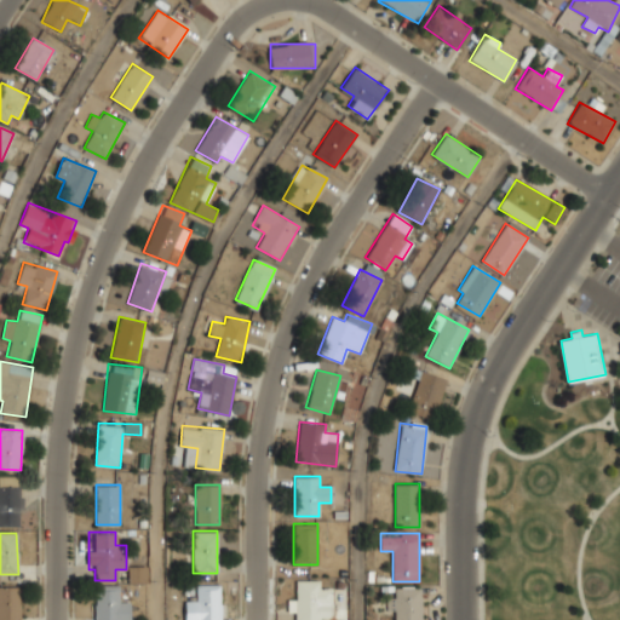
[(144,581),(143,566),(127,567),(127,581),(144,581)]
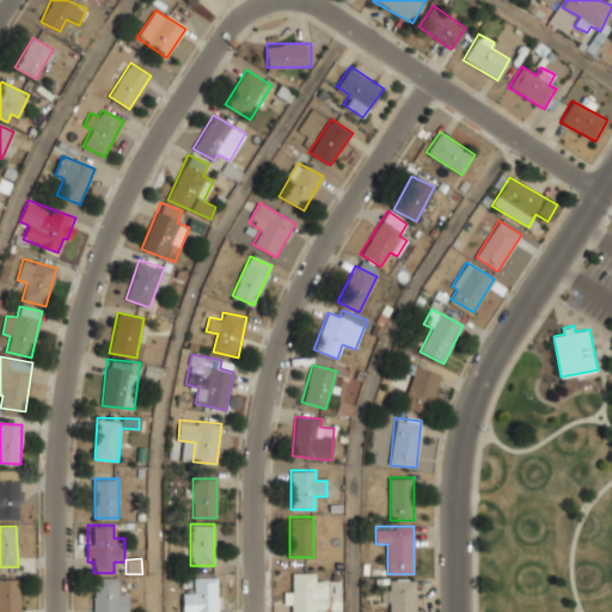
[(314,573),(292,574),(292,611),(313,611),(314,610),(328,610),(328,581),(314,581),(314,573)]
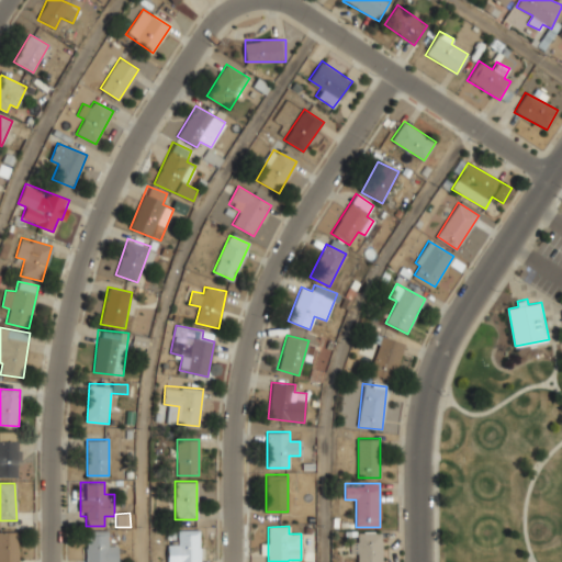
[(85,530),(85,561),(117,561),(117,541),(107,541),(107,530),(85,530)]
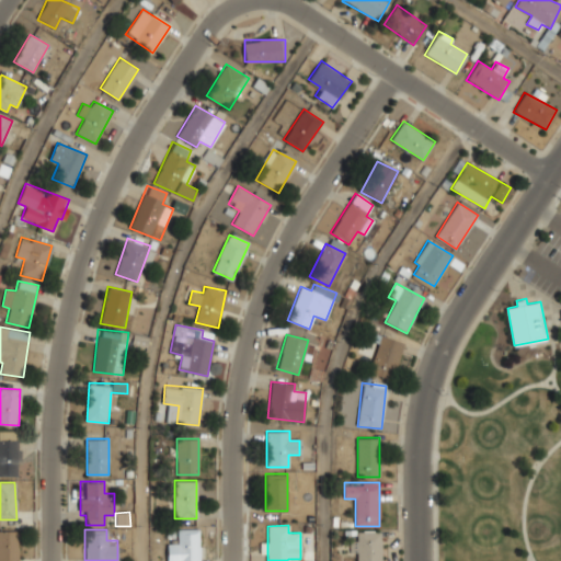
[(168,560),(202,560),(202,529),(179,529),(179,540),(168,540),(168,560)]
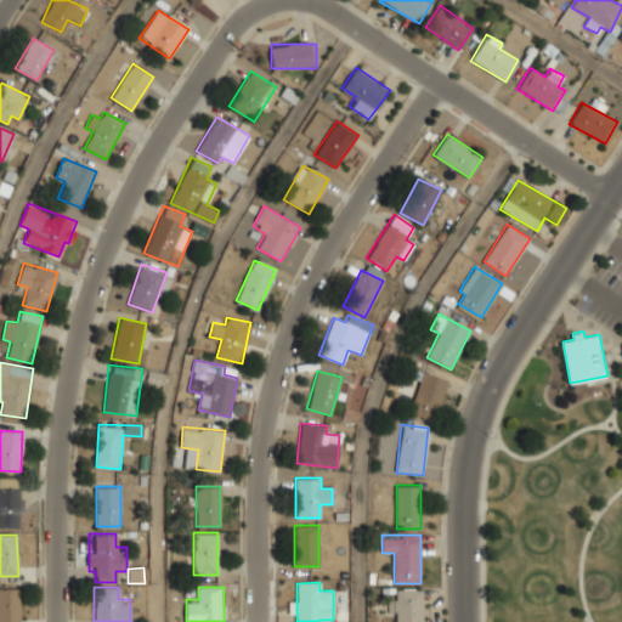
[(0,621),(20,621),(20,588),(0,588),(0,621)]
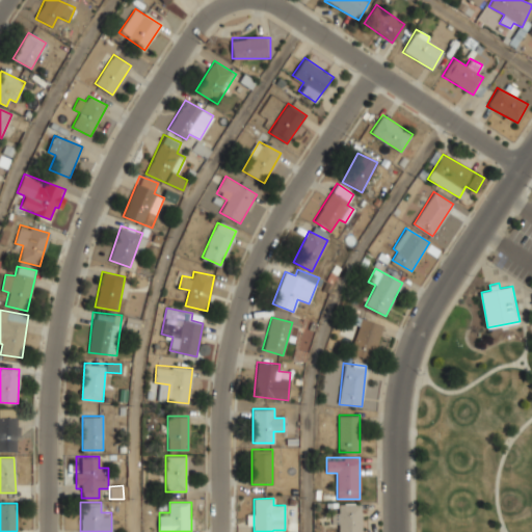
[(338,531),(362,531),(362,503),(338,503),(338,531)]
